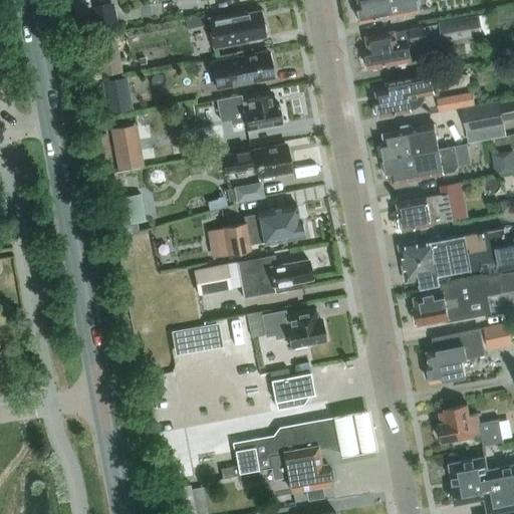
[(358,0),(359,4),(357,5),(358,8),(356,11),(357,17),(360,19),(360,22),(381,18),(383,20),(389,20),(391,16),(419,11),(419,9),(421,6),(419,0),(358,0)]
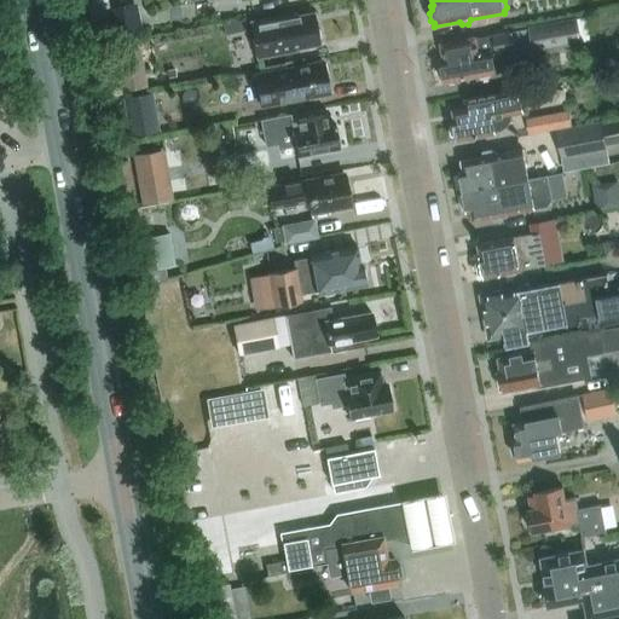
[(132,5),(108,11),(115,40),(138,34),(132,5)]
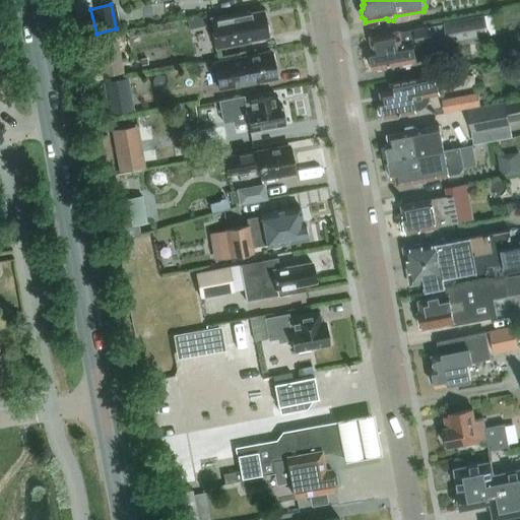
[(270,30),(269,25),(266,21),(264,11),(244,14),(243,12),(211,18),(216,49),(249,43),(249,42),(269,38),(268,35),(270,30)]
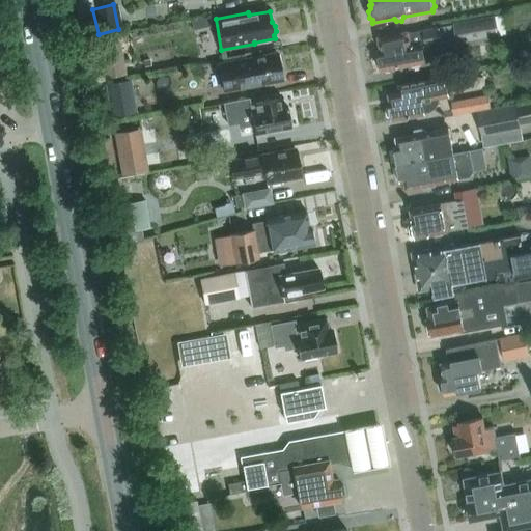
[(495,18),(454,26),(458,47),(499,39),(495,18)]
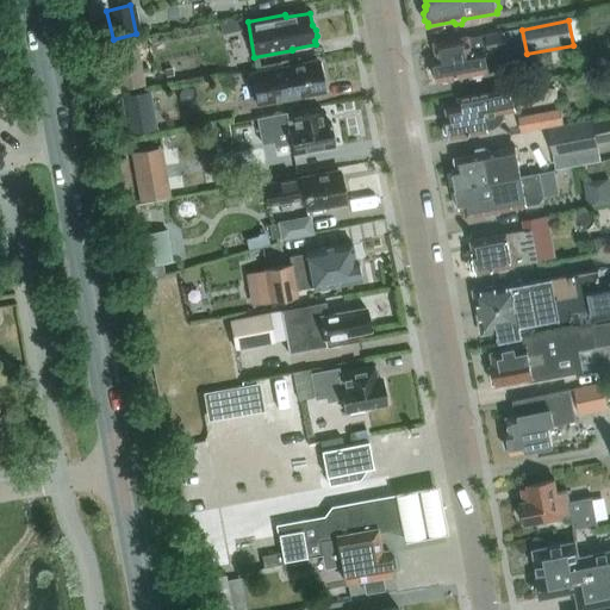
[(510,47),(508,31),(436,43),(439,57),(435,58),(436,62),(433,66),(434,75),(439,76),(440,80),(472,75),(475,78),(481,76),(484,73),(489,72),(484,51),(510,47)]
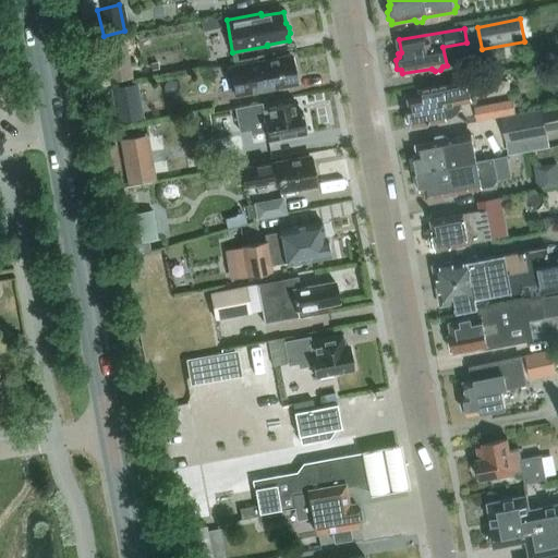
[(125,43),(104,47),(110,82),(132,77),(125,43)]
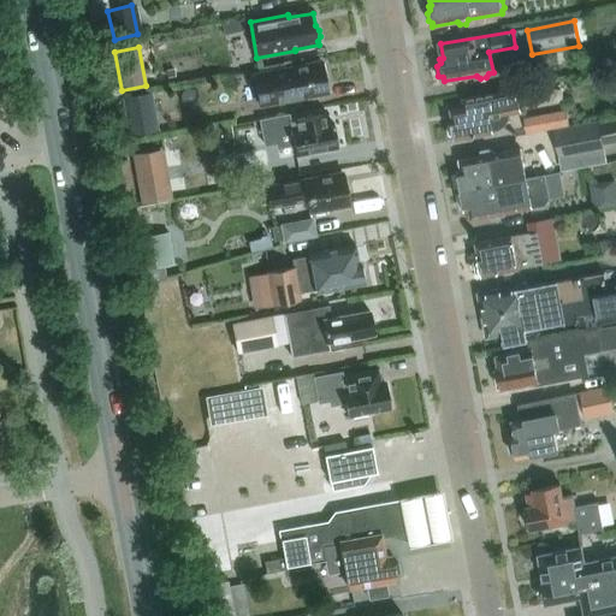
[(96,86),(100,84),(114,82),(110,55),(95,58),(90,59),(96,86)]
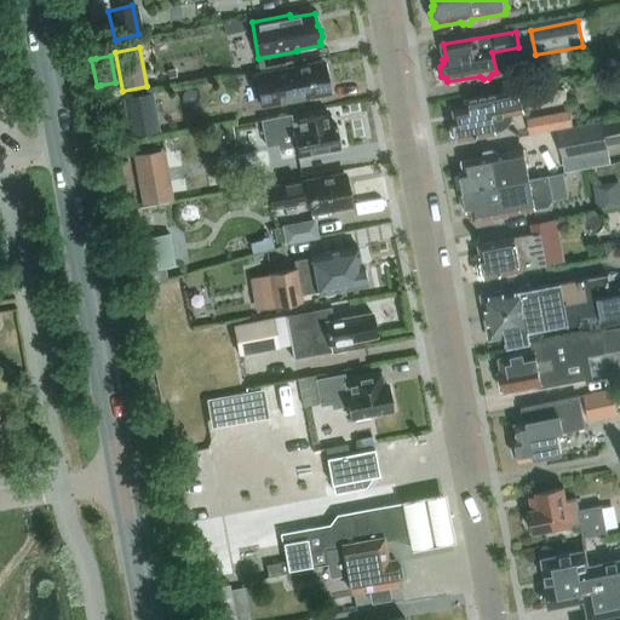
[(286,64),(262,69),(263,75),(257,76),(263,108),(305,99),(308,96),(329,91),(329,90),(332,85),(331,78),(326,74),(325,62),(286,69),(286,64)]
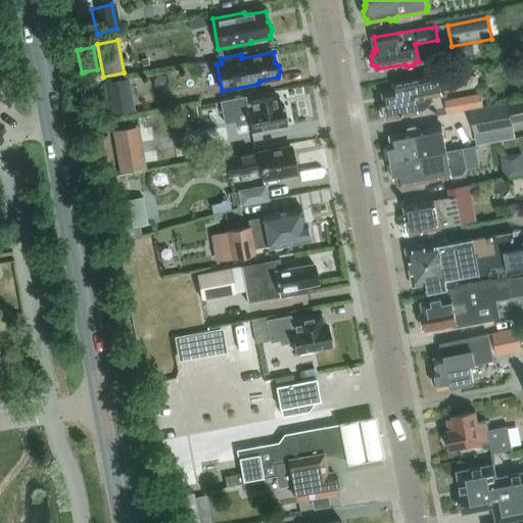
[(440,94),(440,96),(442,96),(438,76),(412,81),(413,84),(397,87),(397,91),(383,94),(385,101),(383,101),(384,106),(381,108),(382,113),(385,114),(385,120),(418,113),(418,111),(419,111),(424,110),(427,107),(430,104),(433,100),(432,96),(440,94)]
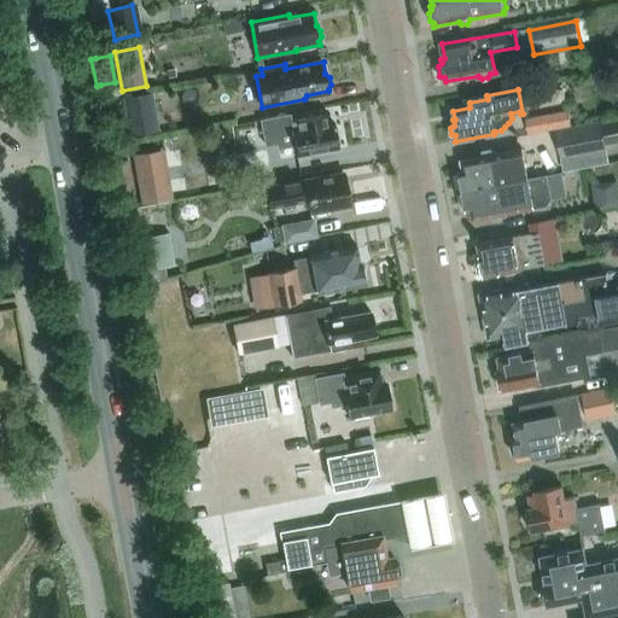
[(152,93),(123,98),(130,135),(159,130),(152,93)]
